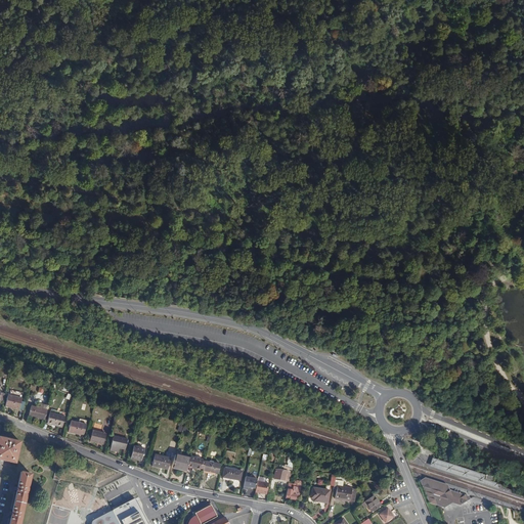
[(16,399),(17,397),(7,395),(4,406),(18,409),(19,400),(16,399)]
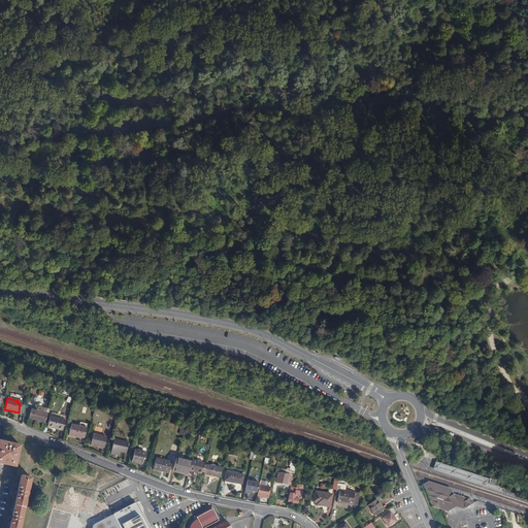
[(28,419),(44,422),(47,407),(40,406),(39,410),(30,408),(28,419)]
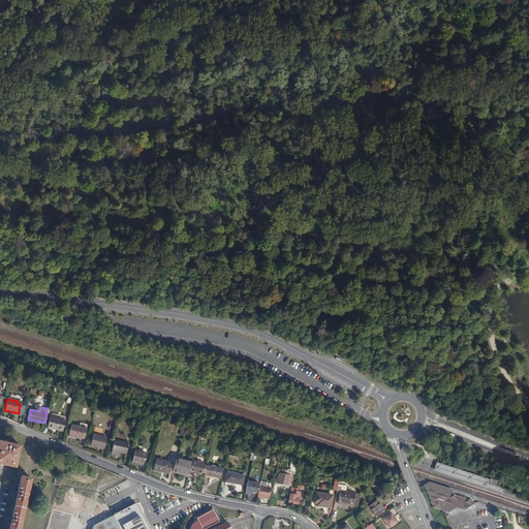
[(50,416),(47,428),(62,431),(64,419),(50,416)]
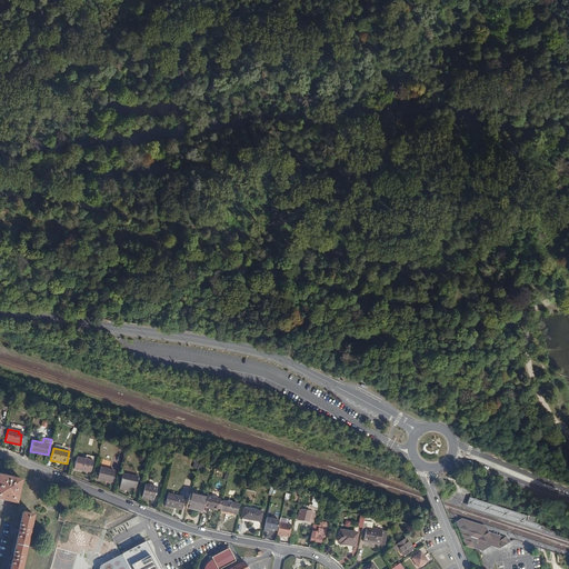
[(76,456),(72,468),(82,470),(83,468),(90,470),(92,460),(76,456)]
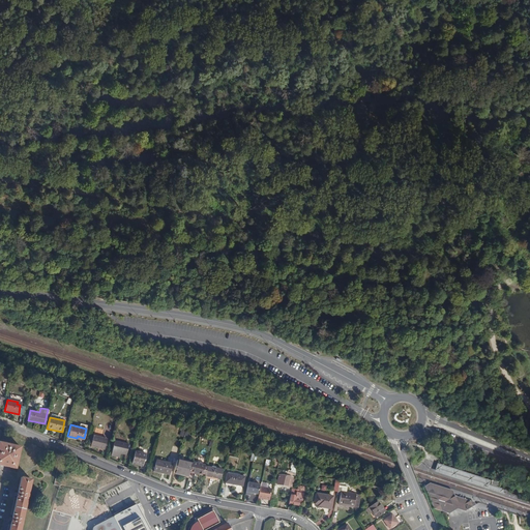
[(93,435),(90,444),(104,447),(106,438),(93,435)]
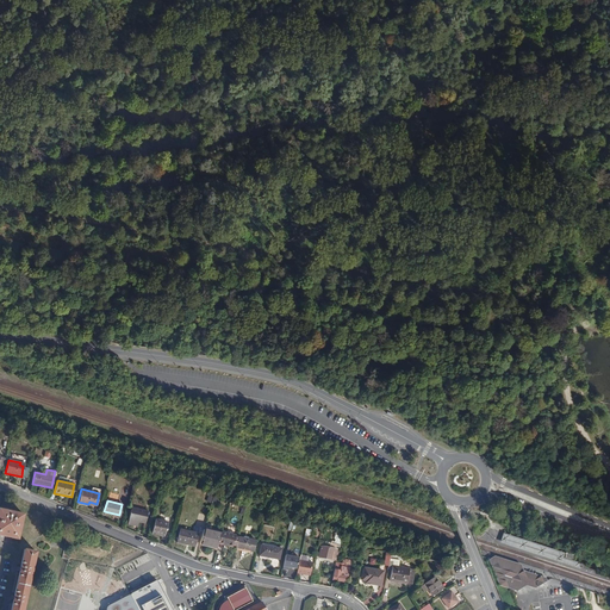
[(130,505),(128,517),(137,520),(144,522),(148,509),(130,505)]
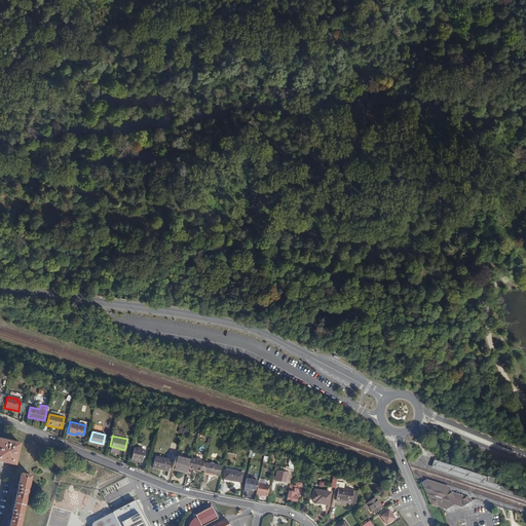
[(0,439),(0,461),(1,460),(11,462),(11,464),(16,465),(22,444),(0,439)]
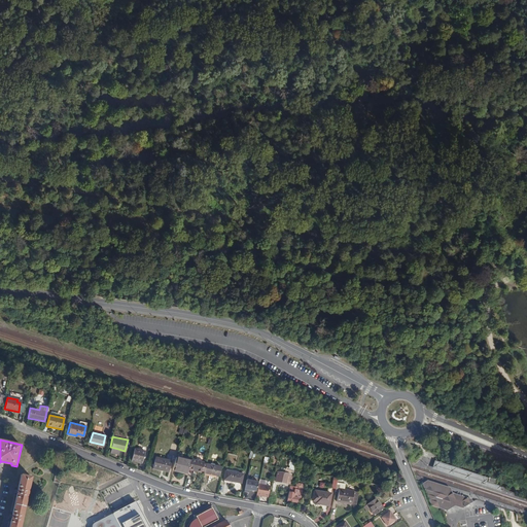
[(134,448),(131,460),(141,462),(144,450),(134,448)]
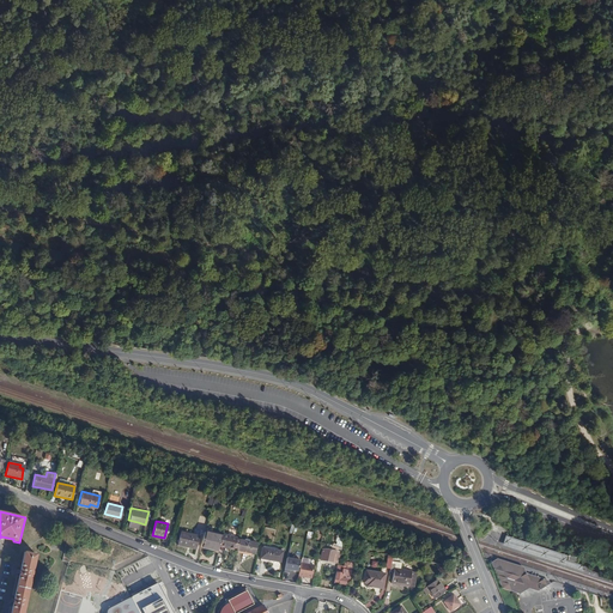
[(181,530),(177,544),(187,546),(188,545),(196,546),(199,535),(181,530)]
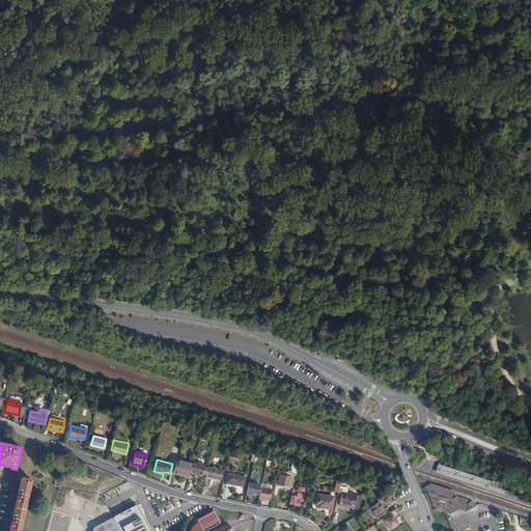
[(176,460),(174,473),(176,474),(189,477),(190,472),(192,465),(176,460)]
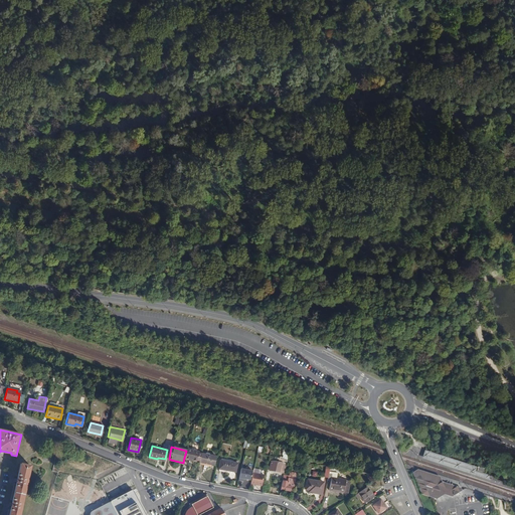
[(186,448),(186,451),(184,458),(191,460),(192,458),(196,460),(198,452),(198,451),(196,450),(191,449),(186,448)]
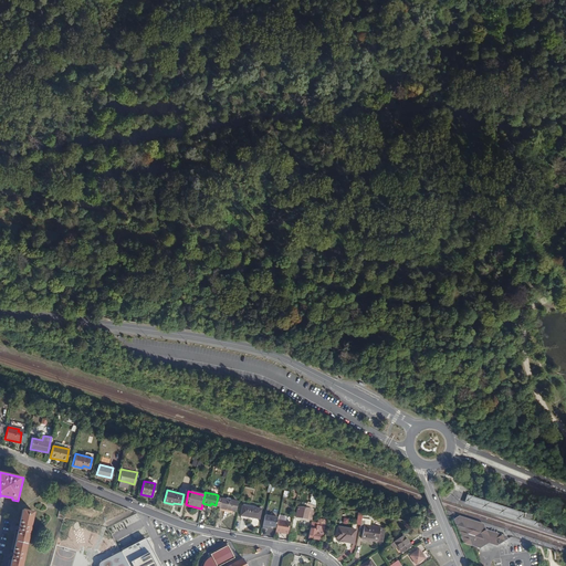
[(468,494),(464,503),(538,526),(540,523),(541,519),(535,517),(524,513),(468,494)]
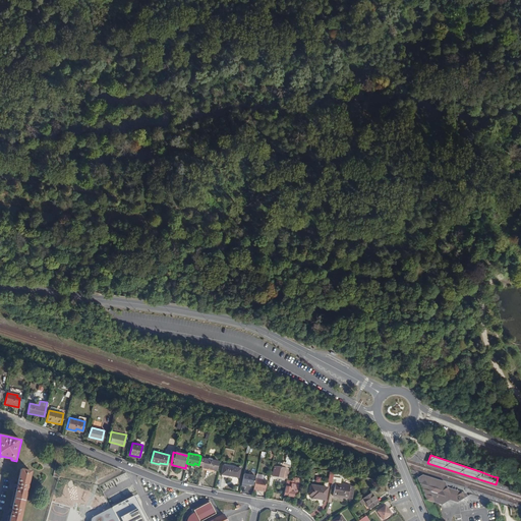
[(204,458),(201,467),(216,470),(218,461),(204,458)]
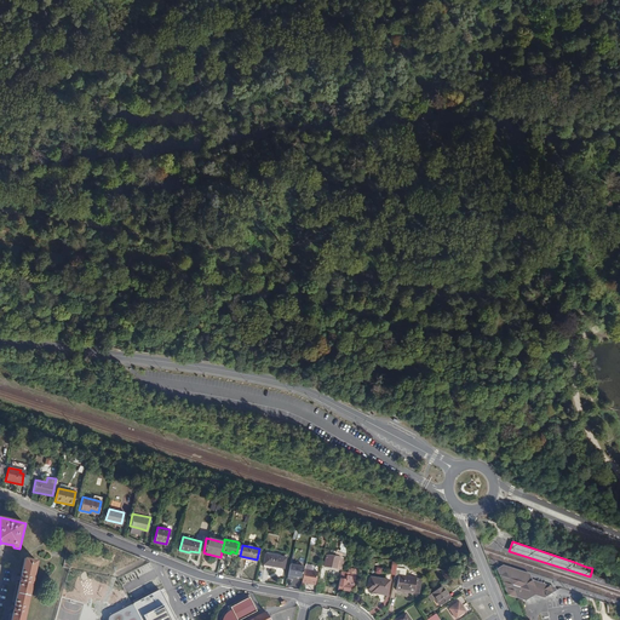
[(298,547),(297,555),(317,558),(319,552),(298,547)]
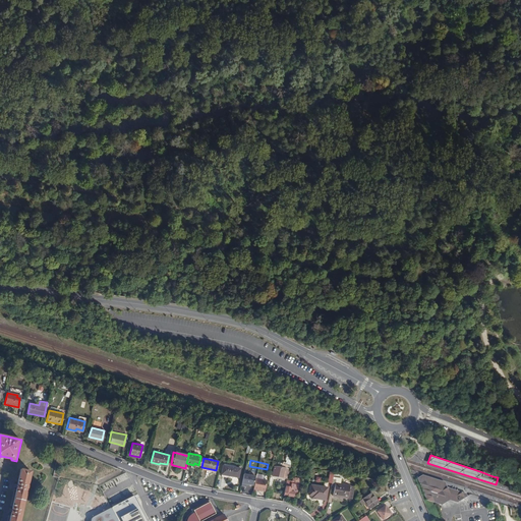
[(230,466),(223,465),(222,465),(221,474),(237,477),(238,468),(230,466)]
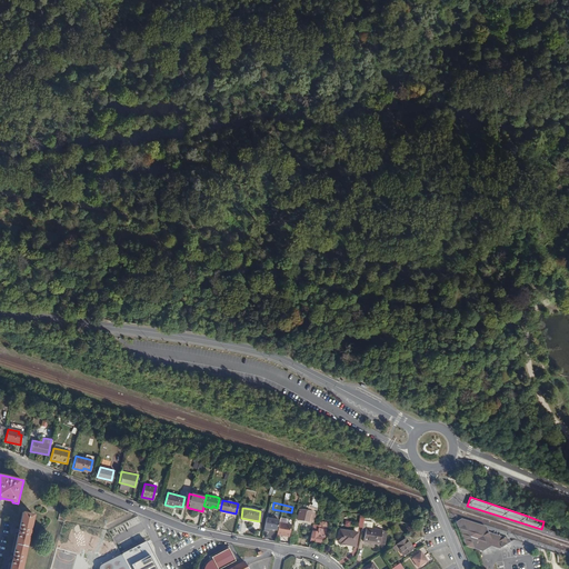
[(312,523),(315,512),(299,509),(297,519),(312,523)]
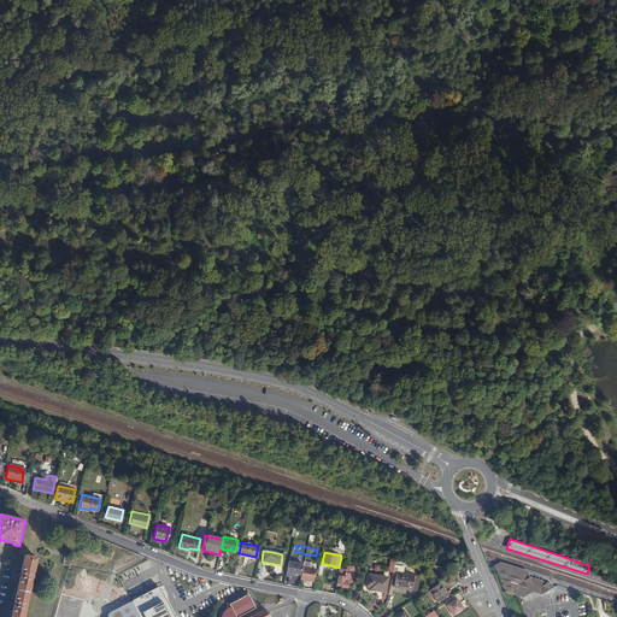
[(27,557),(12,616),(24,616),(37,559),(27,557)]
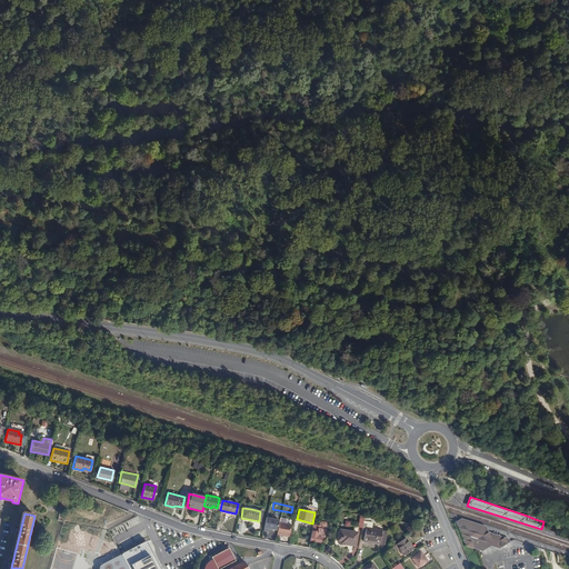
[(461,517),(456,521),(460,533),(465,545),(475,548),(482,550),(490,546),(498,548),(500,546),(506,543),(508,542),(510,542),(509,538),(507,538),(503,537),(488,531),(486,526),(461,517)]
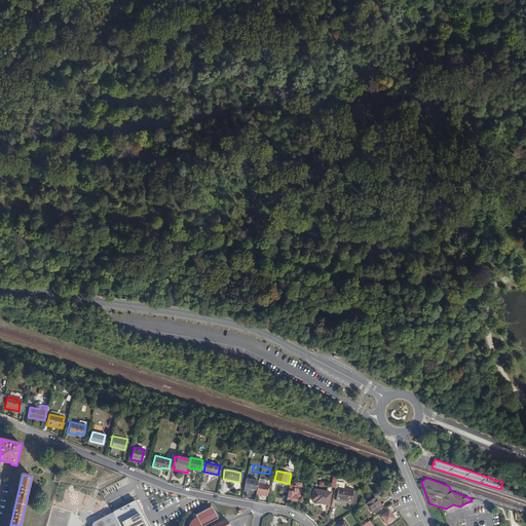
[(254,491),(256,481),(245,479),(242,492),(247,492),(248,490),(254,491)]
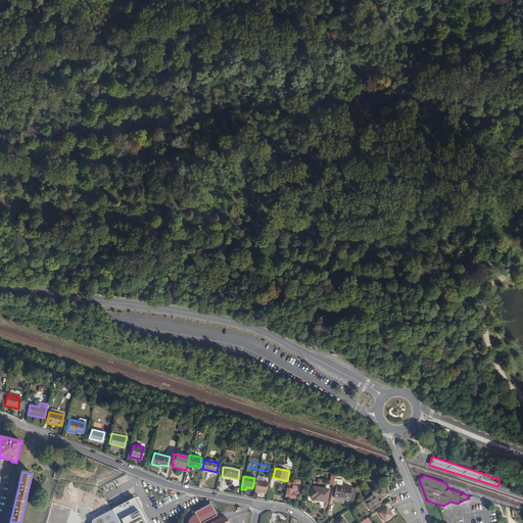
[(255,478),(253,492),(266,494),(267,479),(255,478)]
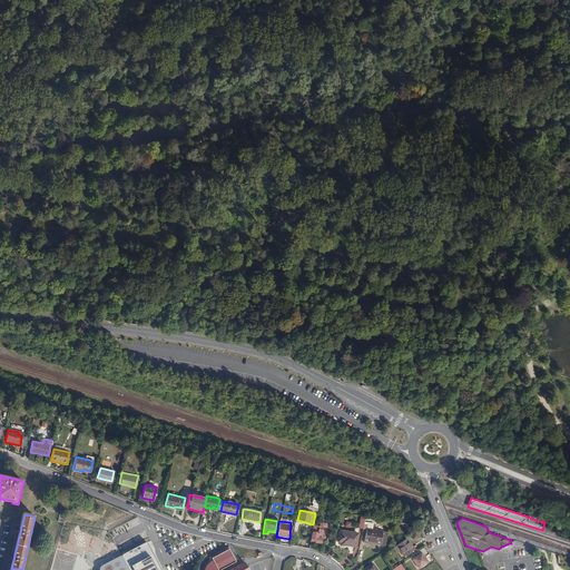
[(361,524),(360,528),(361,529),(361,532),(364,533),(363,542),(379,544),(379,540),(384,541),(385,532),(370,530),(365,529),(365,526),(361,524)]
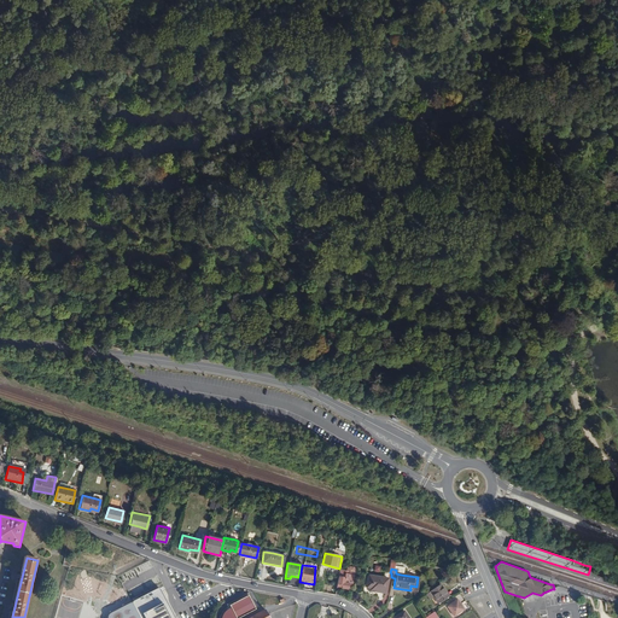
[(339,570),(336,587),(347,589),(348,588),(350,588),(353,575),(345,573),(345,571),(339,570)]
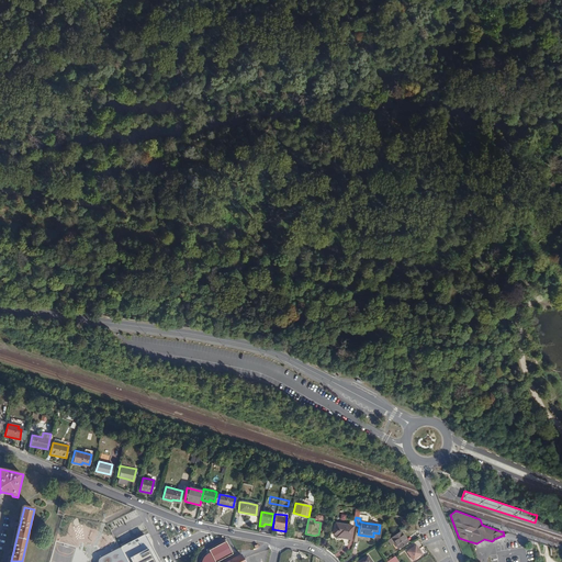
[(332,535),(334,535),(341,536),(341,538),(347,539),(349,526),(334,524),(332,535)]
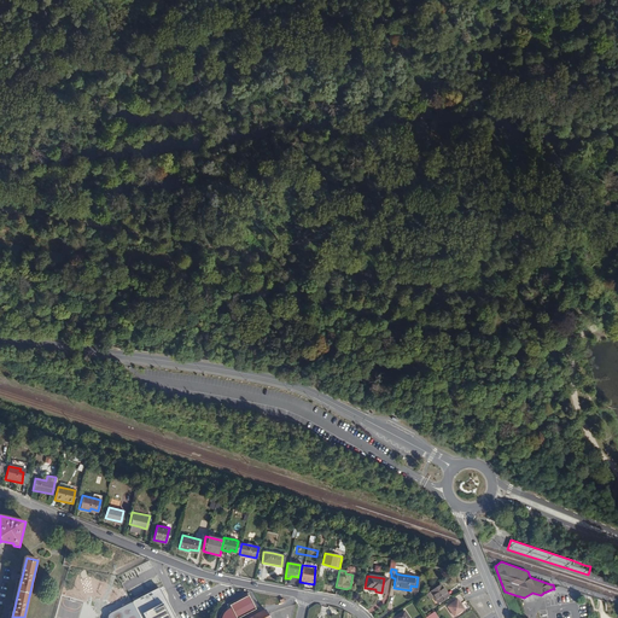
[(439,584),(429,592),(432,596),(437,604),(448,596),(439,584)]
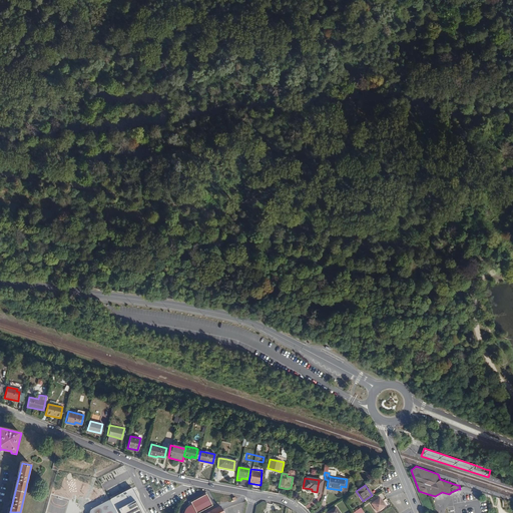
[(145,512),(131,487),(109,500),(115,512),(145,512)]
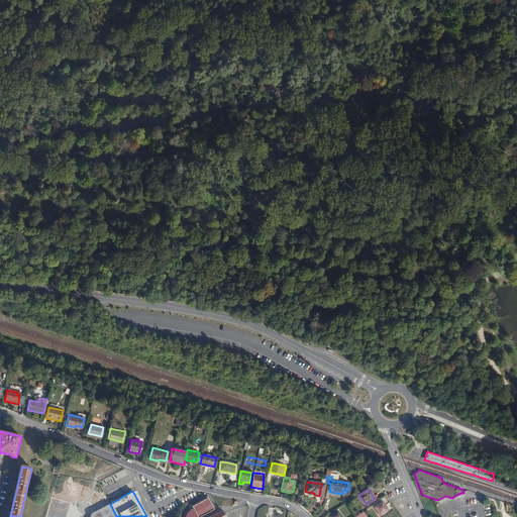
[(382,501),(374,507),(380,515),(382,513),(383,514),(385,513),(385,511),(388,509),(382,501)]
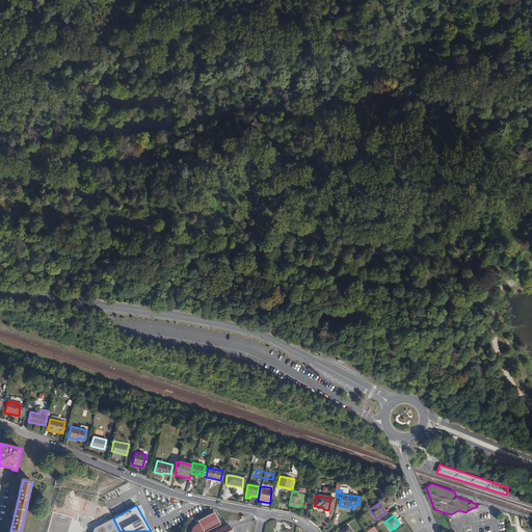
[(91,531),(120,531),(113,519),(94,530),(91,531)]
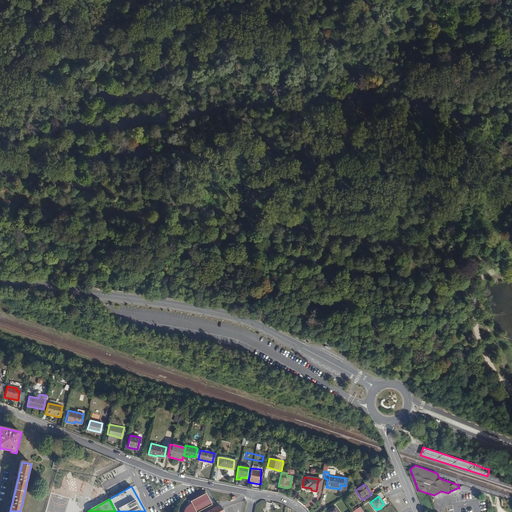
[(222,511),(219,505),(215,507),(209,510),(205,511),(197,511),(199,511),(207,507),(203,499),(194,503),(191,505),(192,507),(193,509),(191,510),(190,508),(187,510),(185,511),(184,511),(222,511)]
